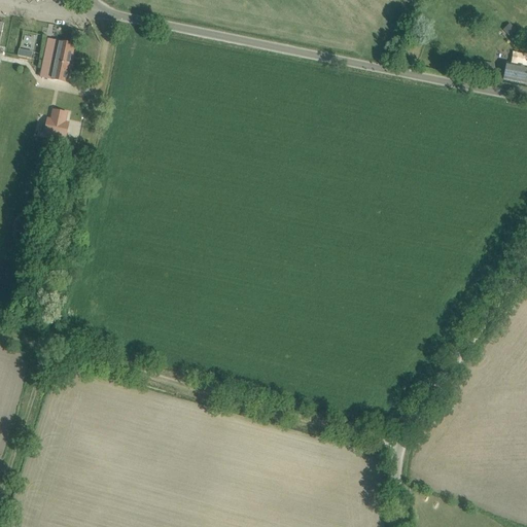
[(74,45),(48,40),(40,77),(67,82),(74,45)]
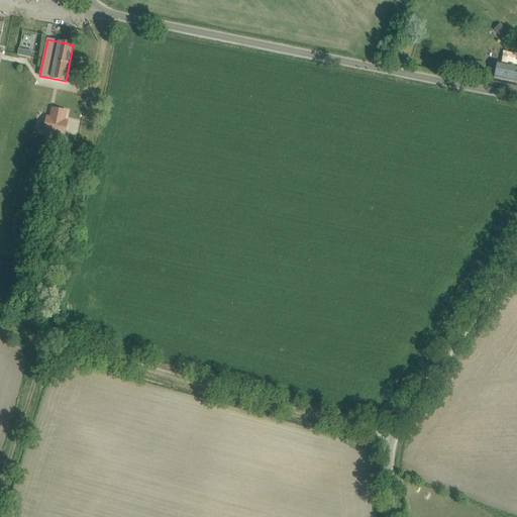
[(15,55),(29,57),(30,50),(17,47),(15,55)]
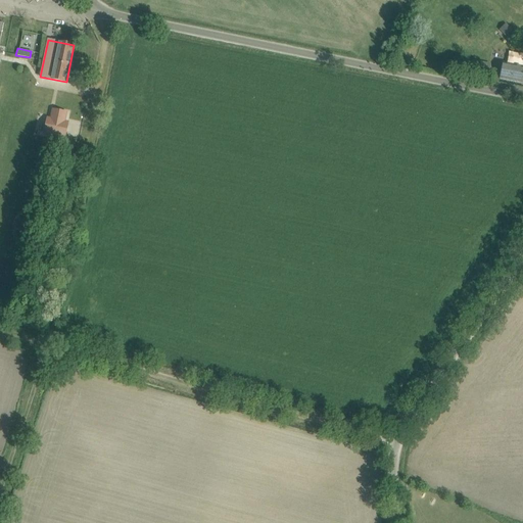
[(522,66),(503,63),(500,79),(522,83),(522,66)]
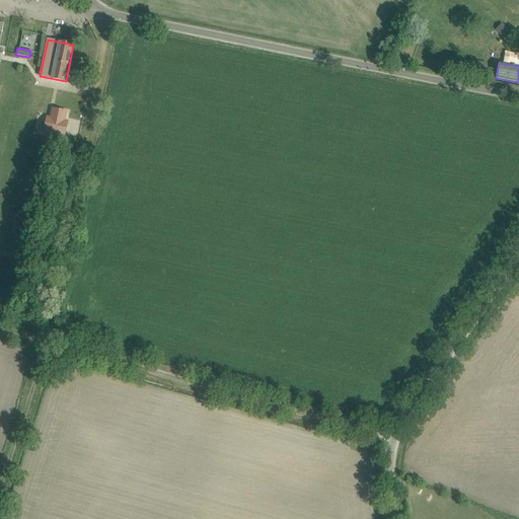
[(48,118),(45,132),(64,136),(67,122),(64,121),(66,112),(53,109),(51,119),(48,118)]
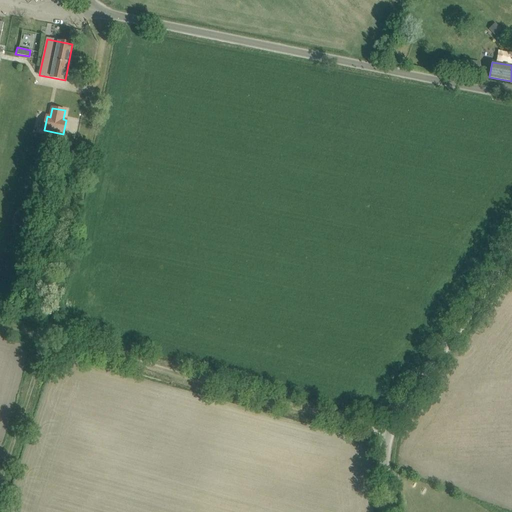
[(78,133),(80,118),(67,116),(65,131),(78,133)]
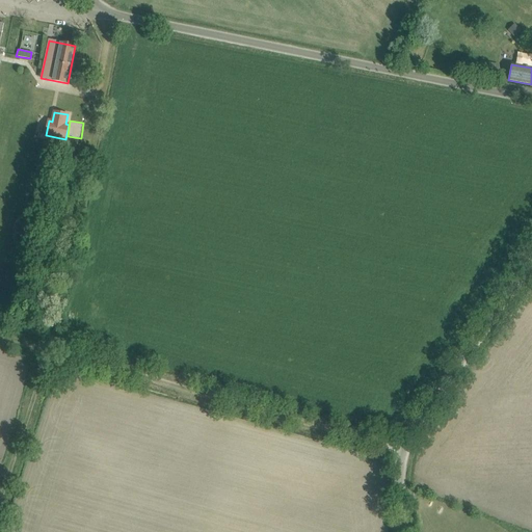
All buildings are outlined.
